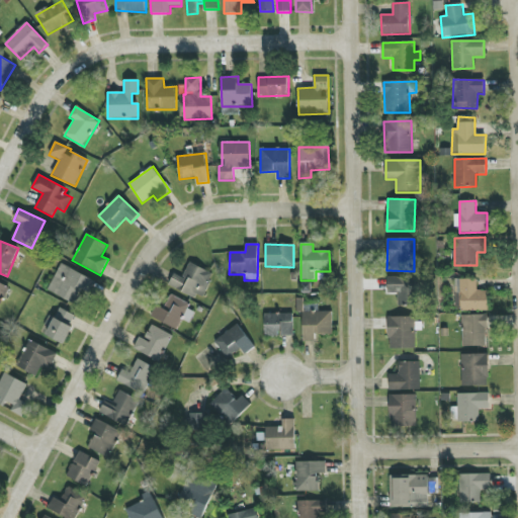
[(75,305),(83,289),(90,293),(96,282),(62,263),(48,290),(75,305)]
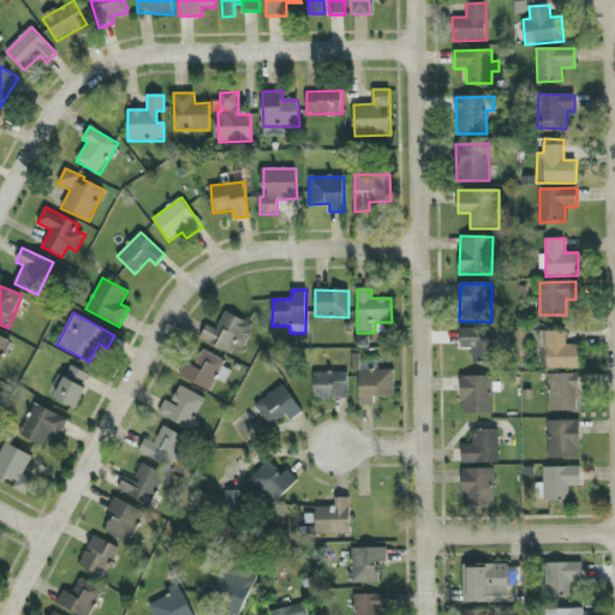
[(218,330),(207,326),(201,340),(240,356),(254,324),(225,312),(218,330)]
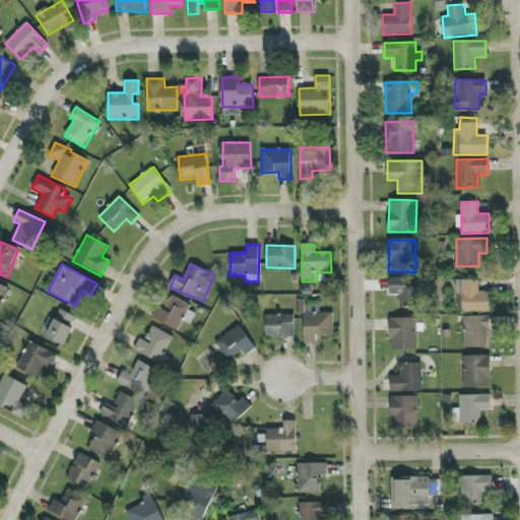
[(389,278),(388,295),(399,296),(399,307),(418,308),(419,279),(389,278)]
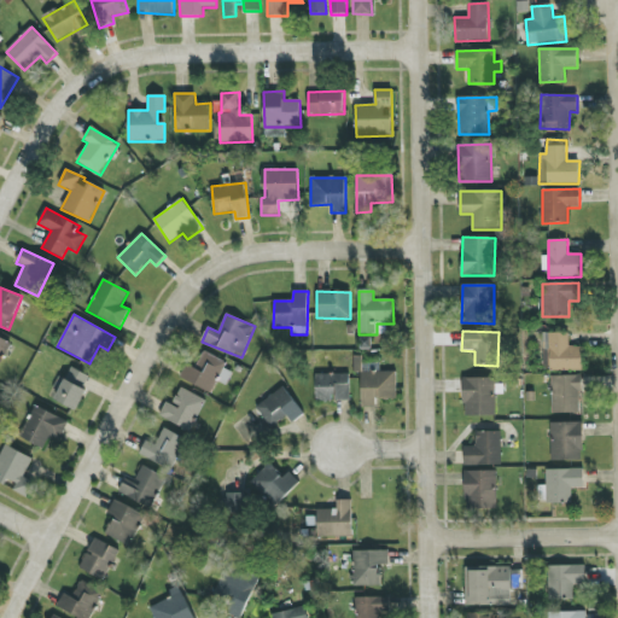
[(569,332),(542,333),(543,371),(582,369),(582,347),(569,347),(569,332)]
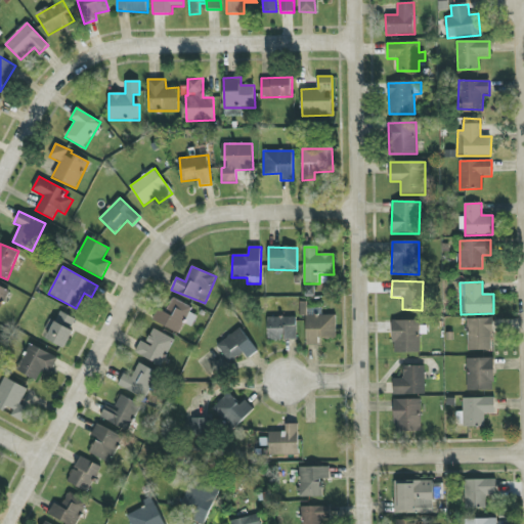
[(0,310),(9,291),(0,286),(0,310)]
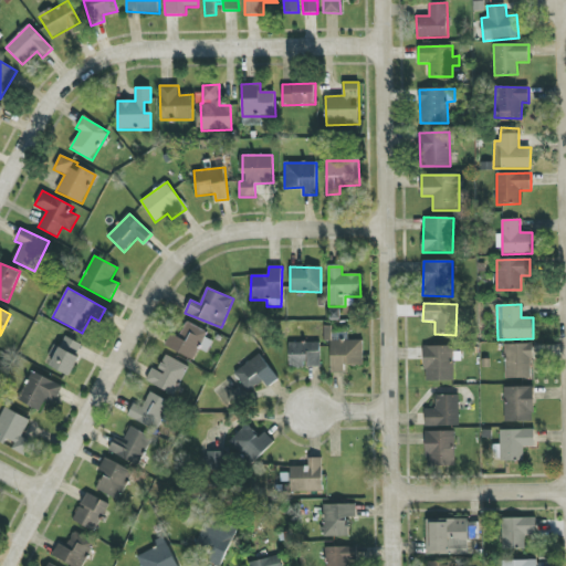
[(170,334),(165,346),(194,360),(199,349),(207,353),(212,342),(205,338),(208,332),(186,322),(178,337),(170,334)]
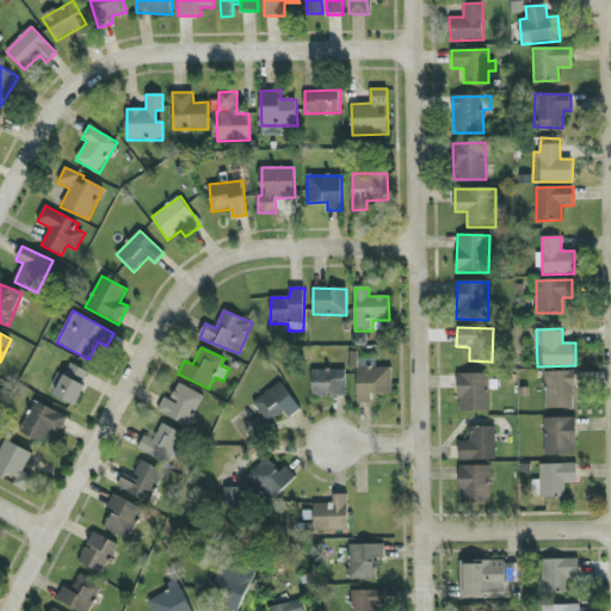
[(74,406),(90,372),(71,363),(55,395),(74,406)]
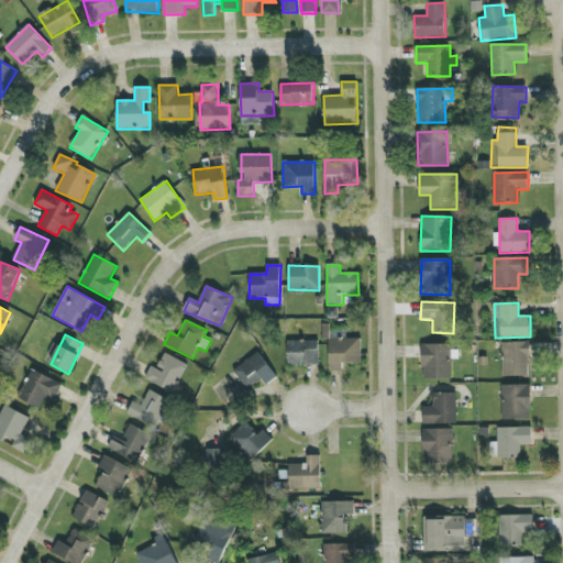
[(288,366),(319,365),(318,341),(287,342),(288,366)]
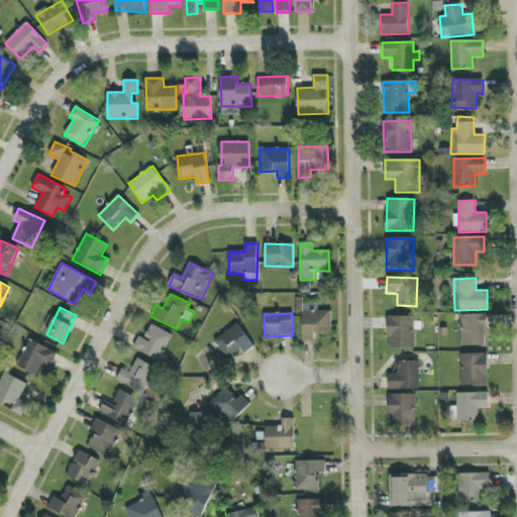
[(461,346),(487,345),(486,314),(461,315),(461,346)]
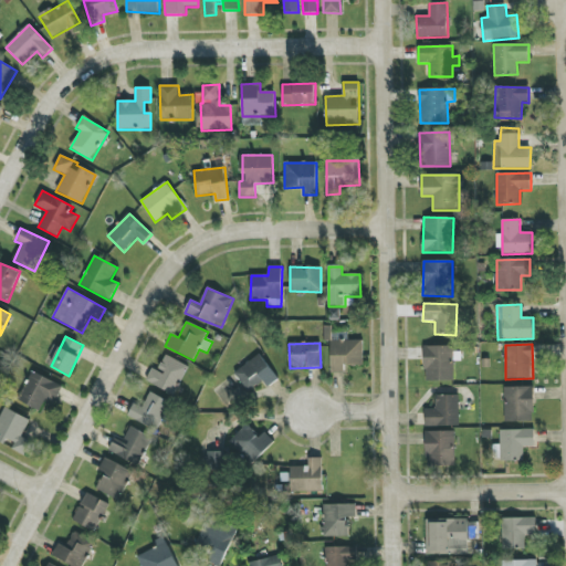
[(453,346),(423,347),(425,381),(454,381),(453,346)]
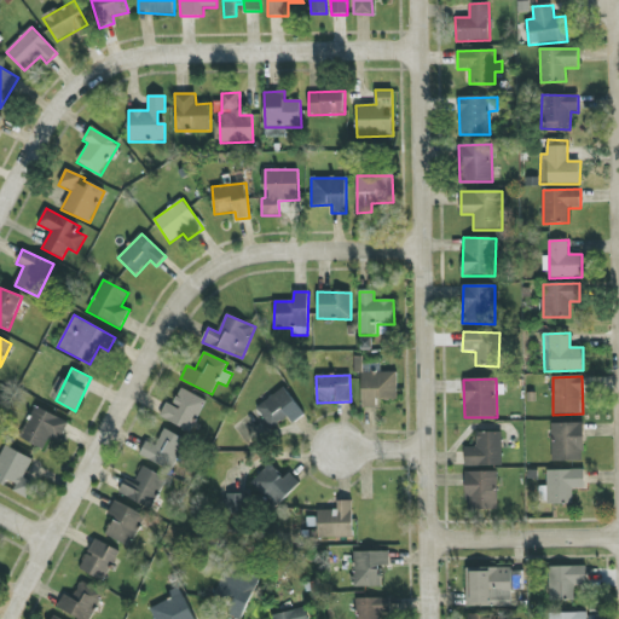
[(256,409),(272,429),(287,418),(293,424),(305,415),(283,387),(256,409)]
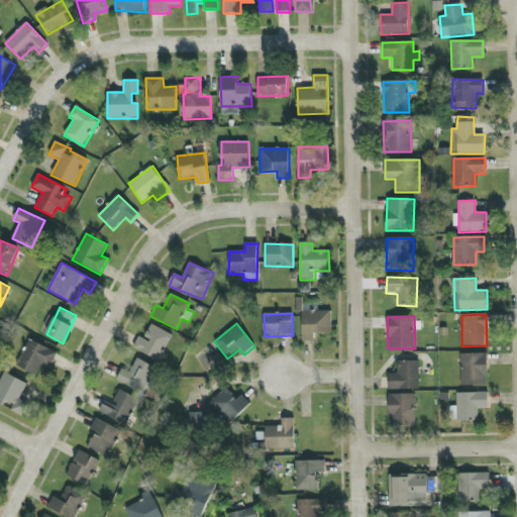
[(172,333),(150,325),(145,338),(138,336),(133,349),(161,360),(172,333)]
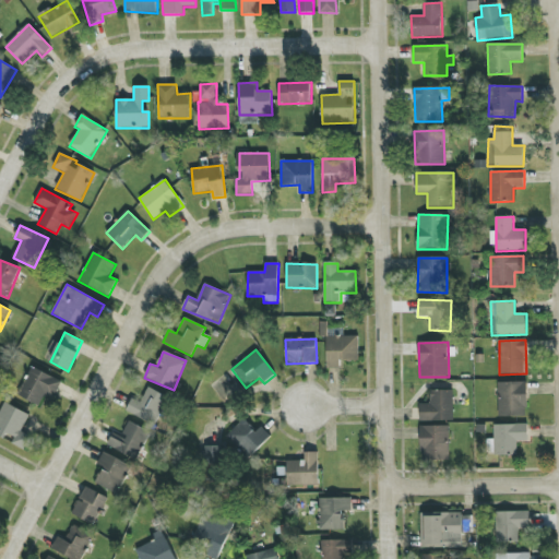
[(61,381),(31,367),(18,394),(48,408),(61,381)]
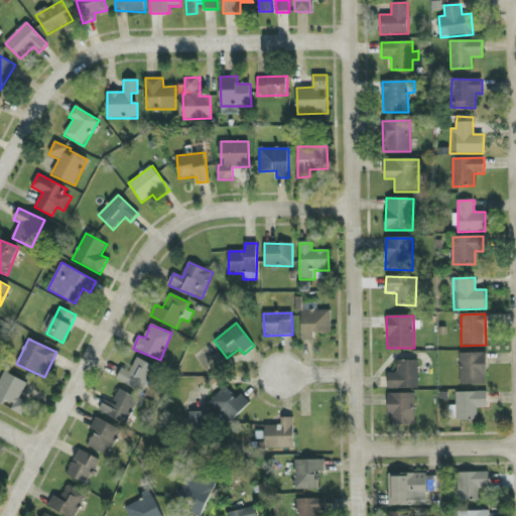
[(486,353),(460,354),(461,385),(487,384),(486,353)]
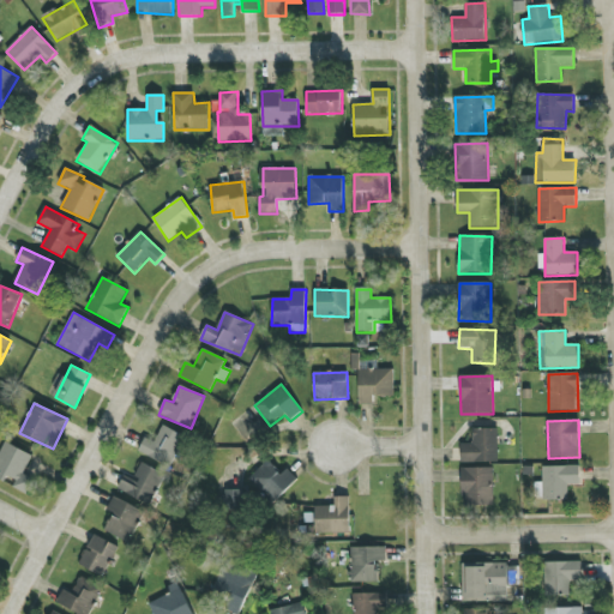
[(185,435),(162,426),(156,443),(144,438),(138,453),(172,467),(185,435)]
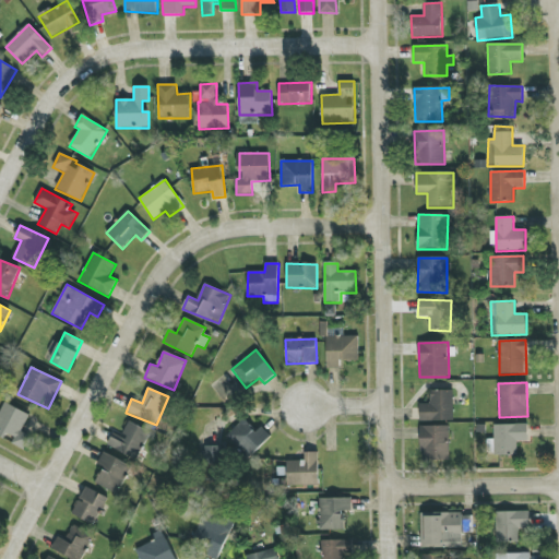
[(454,420),(453,391),(430,391),(430,404),(419,404),(420,421),(454,420)]
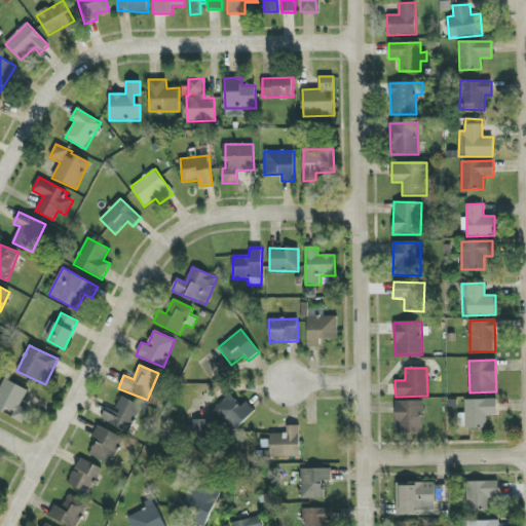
[(24,424),(30,411),(21,406),(28,390),(4,379),(0,386),(0,409),(11,415),(10,418),(24,424)]
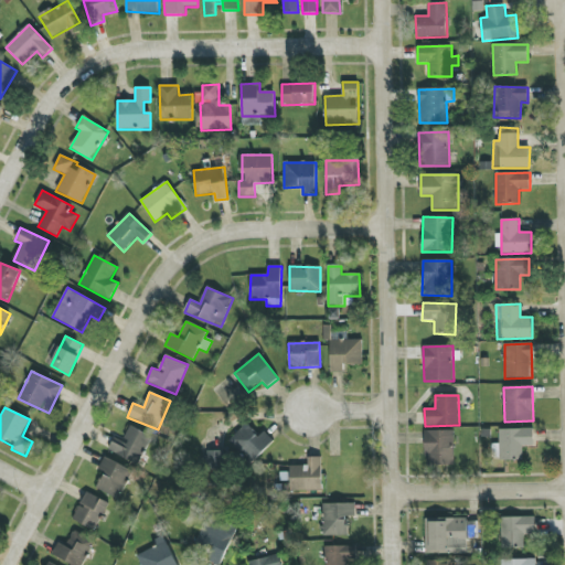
[(274,440),(264,432),(259,437),(246,424),(230,441),(253,464),(274,440)]
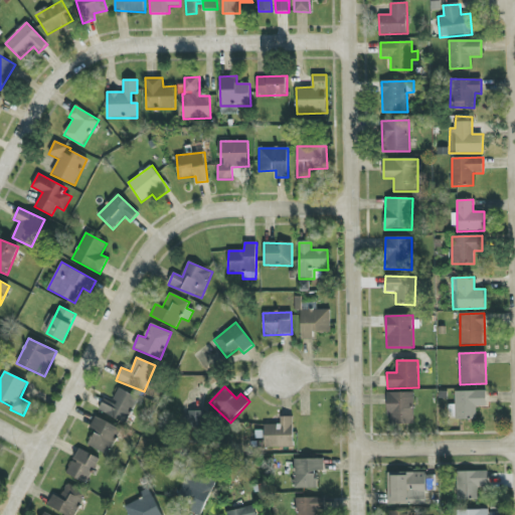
[(99,410),(130,426),(135,417),(132,415),(140,399),(119,388),(112,401),(106,398),(99,410)]
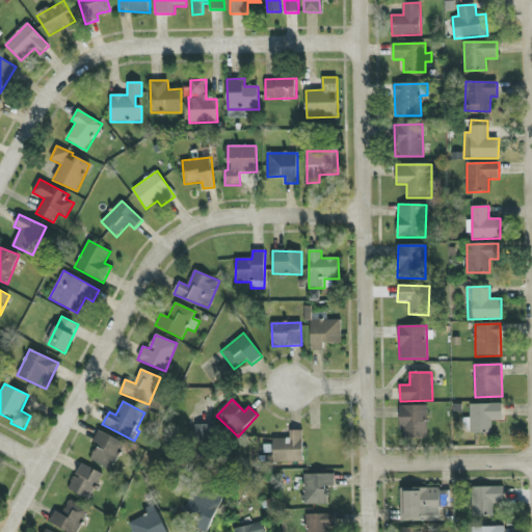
[(502,403),(470,404),(470,418),(463,419),(463,433),(493,433),(491,421),(503,420),(502,403)]
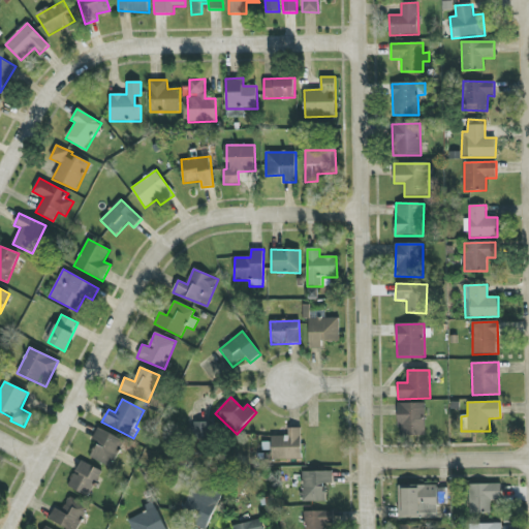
[(425,403),(397,404),(398,436),(426,435),(425,403)]
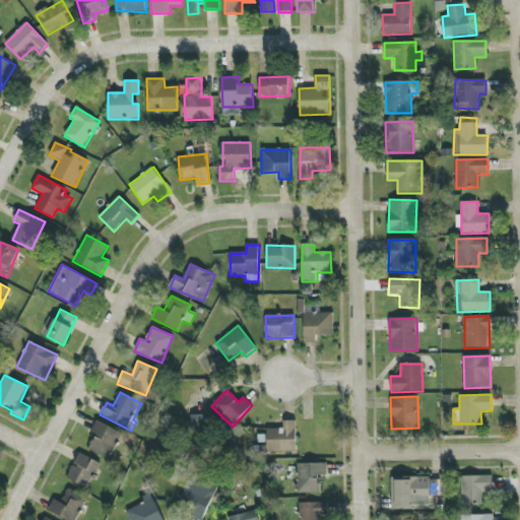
[(186,433),(206,433),(205,416),(185,416),(186,433)]
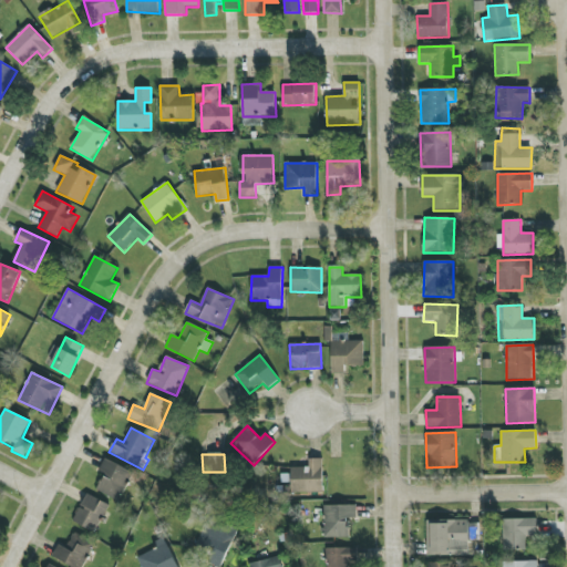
[(104,473),(96,492),(121,502),(133,472),(104,460),(99,472),(104,473)]
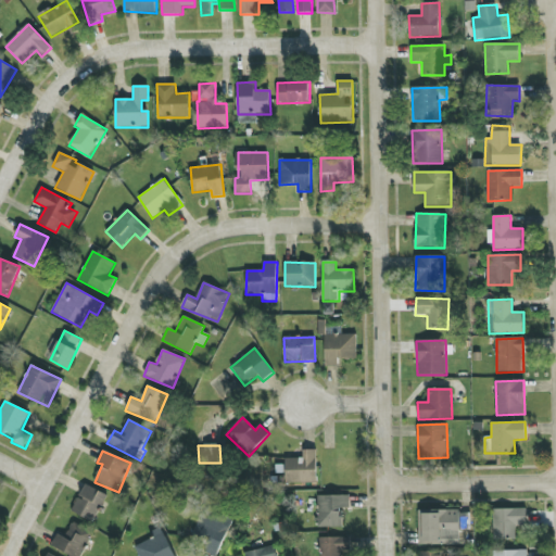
[(317,482),(316,451),(303,451),(303,458),(286,458),(286,483),(317,482)]
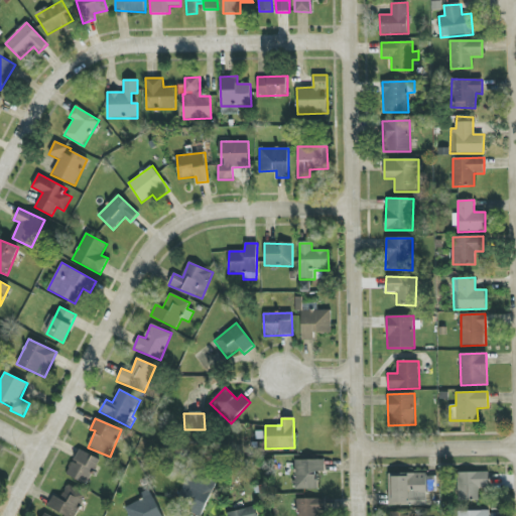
[(67,476),(88,485),(99,460),(79,449),(67,476)]
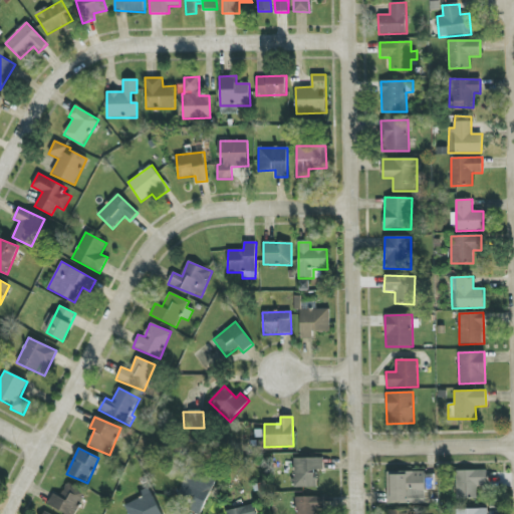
[(317,488),(316,471),(323,470),(322,458),(294,459),(294,488),(317,488)]
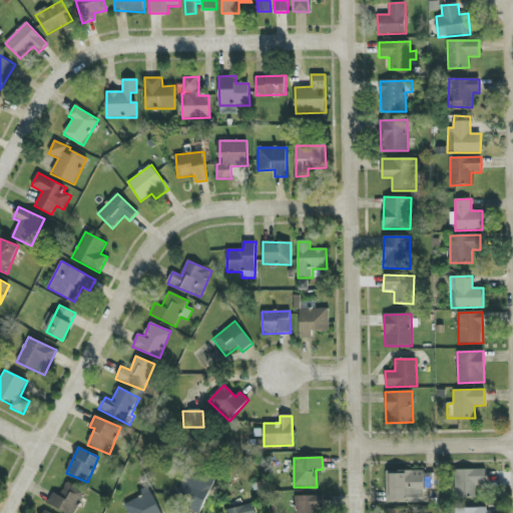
[(191,503),(188,509),(197,512),(199,512),(215,480),(189,467),(175,496),(191,503)]
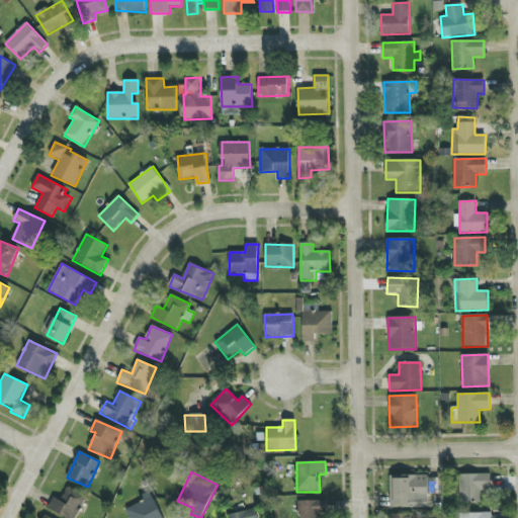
[(460,503),(481,503),(480,490),(491,490),(491,475),(459,475),(460,503)]
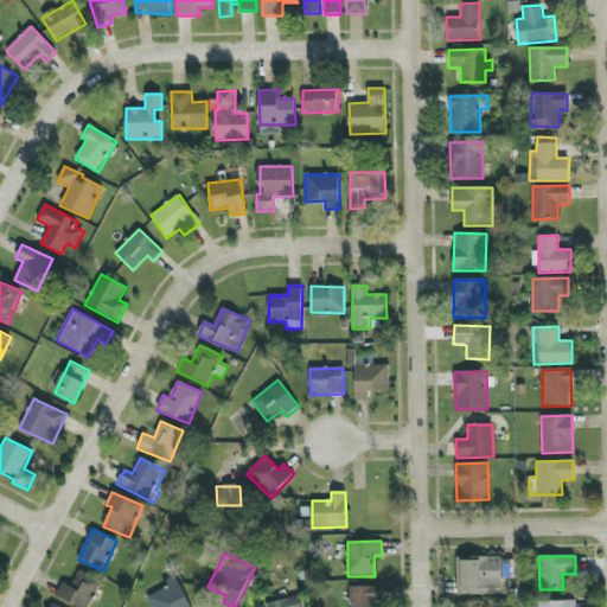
[(513,557),(459,558),(460,595),(502,595),(502,579),(513,579),(513,557)]
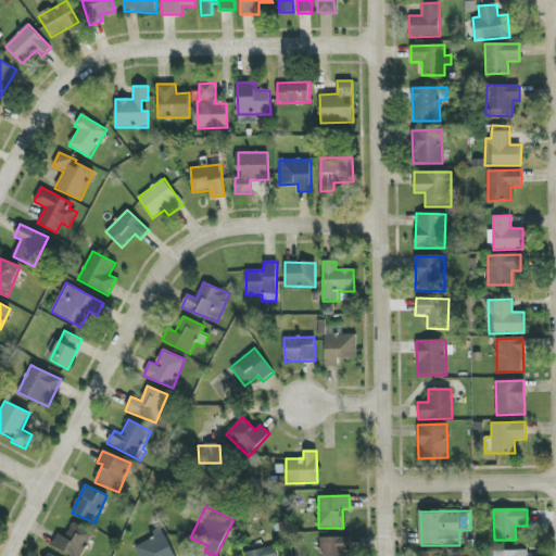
[(58,534),(51,546),(71,555),(81,555),(95,533),(73,522),(65,538),(58,534)]
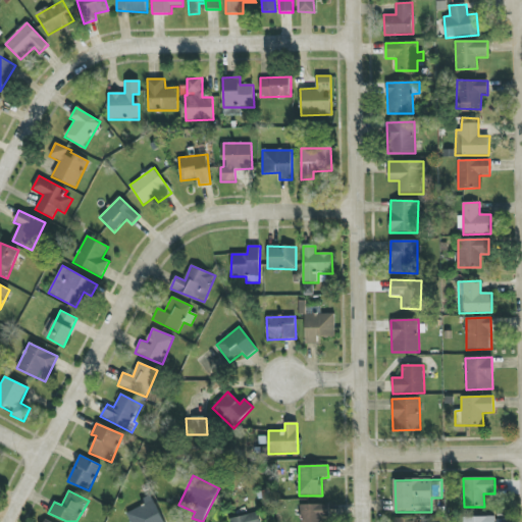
[(127,514),(131,521),(163,521),(150,496),(142,500),(145,505),(127,514)]
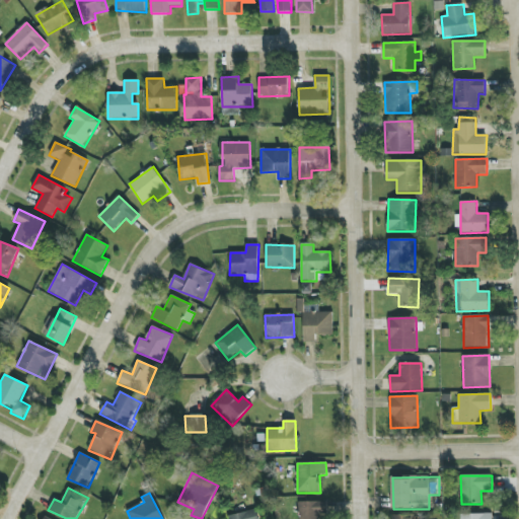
[(299,503),(298,518),(323,518),(324,502),(299,503)]
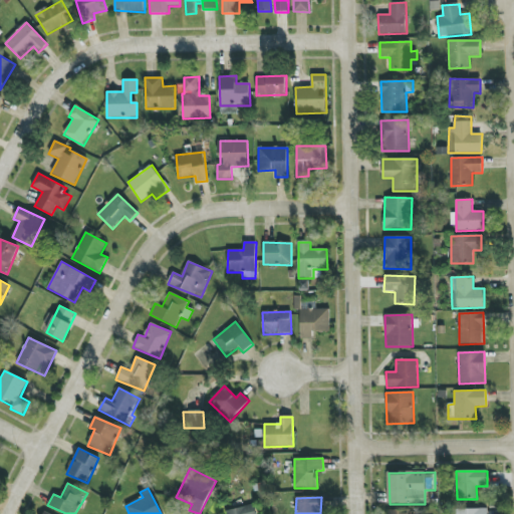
[(255,513),(254,505),(226,511),(227,513),(255,513)]
